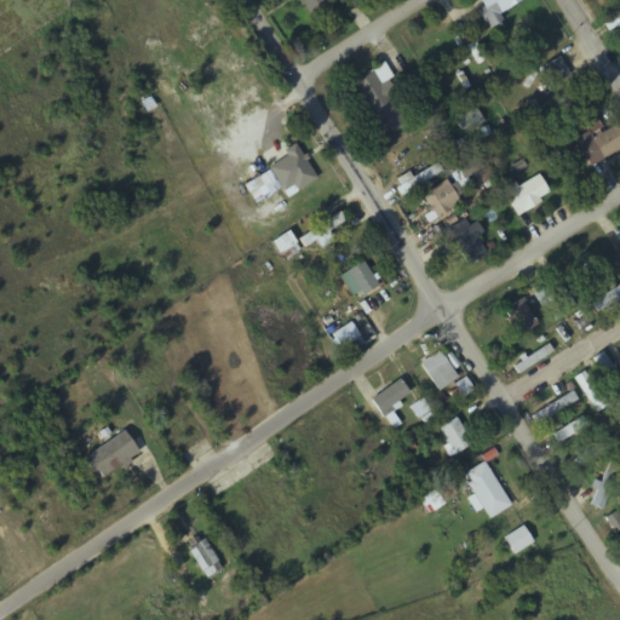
[(328,5),(325,0),(296,0),(308,18),(328,5)]
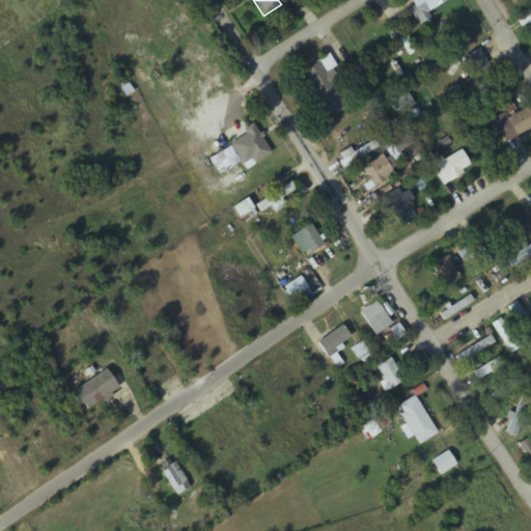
[(446,0),(406,0),(404,1),(420,24),(429,18),(427,12),(446,0)]
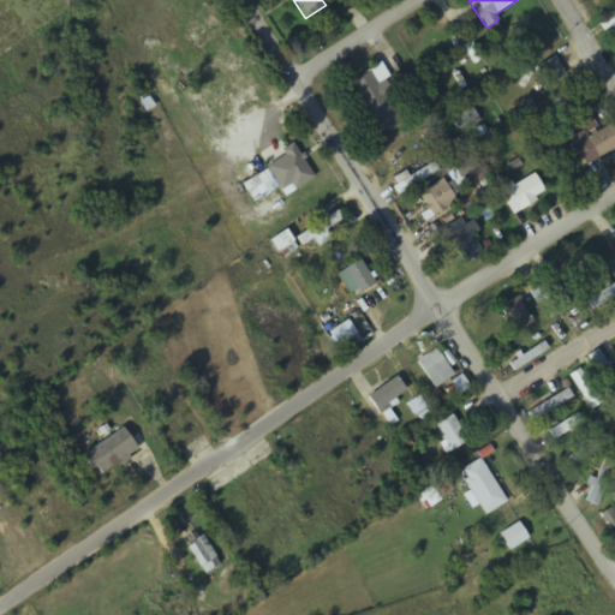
[(614,0),(584,0),(592,15),(614,3),(614,0)]
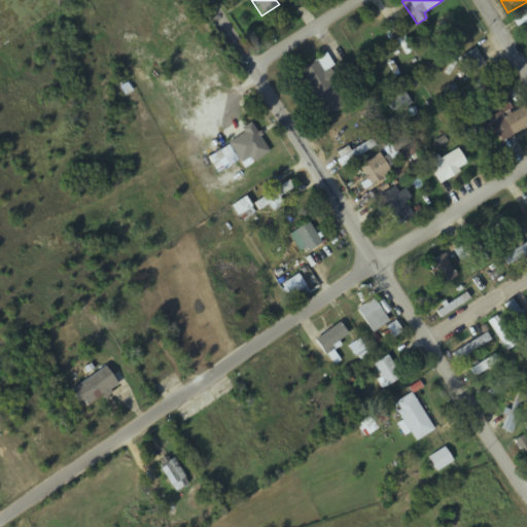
[(526,10),(515,18),(520,26),(526,21),(526,10)]
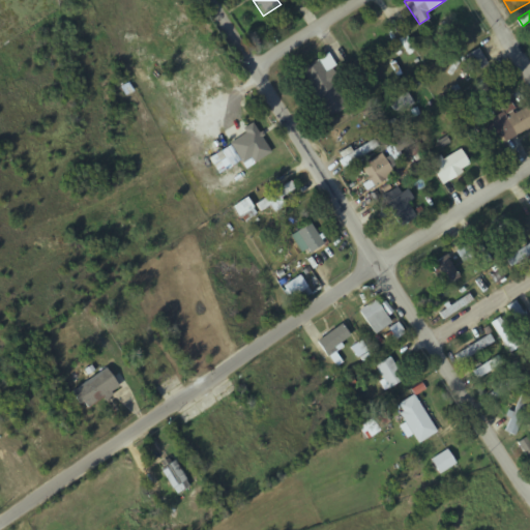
[(486,65),(477,50),(465,56),(472,72),(486,65)]
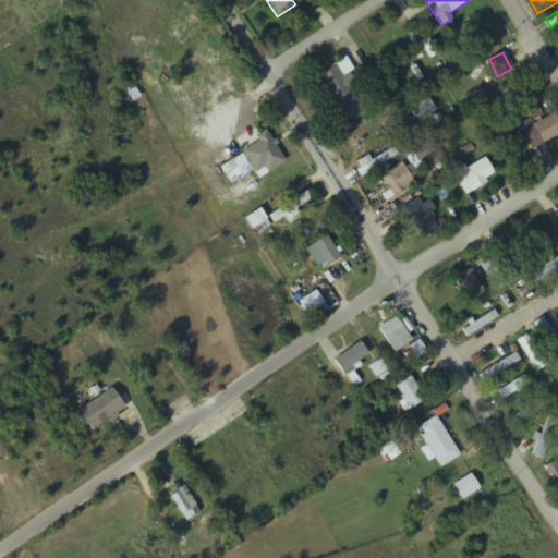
[(365,111),(336,63),(315,75),(344,123),(365,111)]
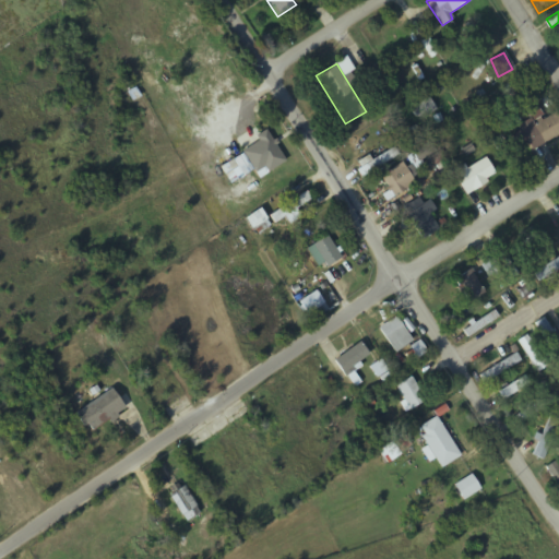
[(511,137),(516,147),(526,142),(531,150),(558,134),(558,120),(555,110),(518,129),(520,132),(511,137)]
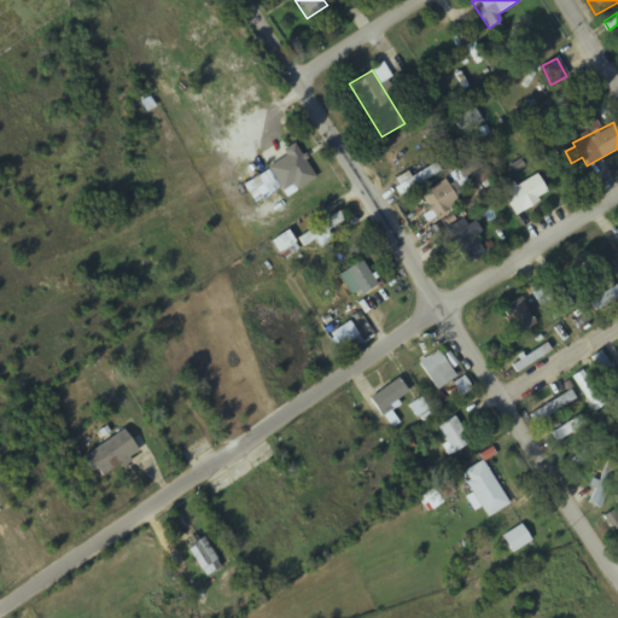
[(437,170),(432,163),(410,180),(404,173),(391,182),(403,197),(437,170)]
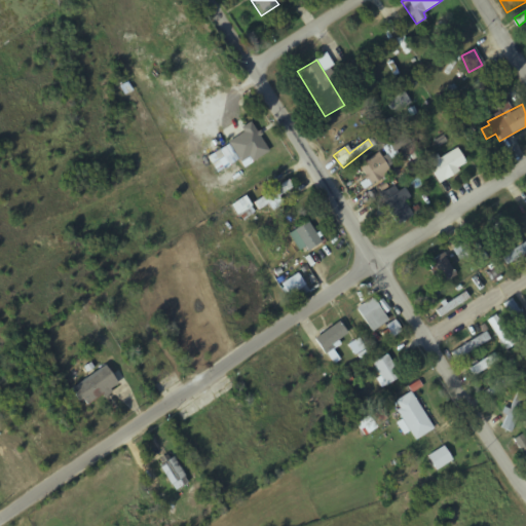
[(465,167),(456,148),(425,163),(436,183),(465,167)]
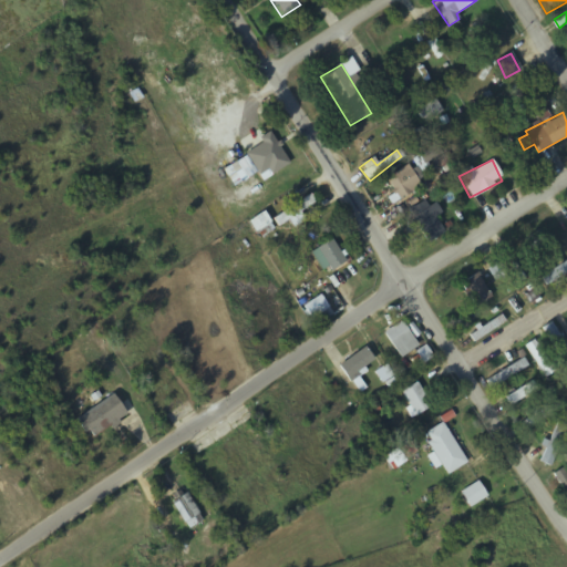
[(384,179),(398,199),(420,185),(406,165),(384,179)]
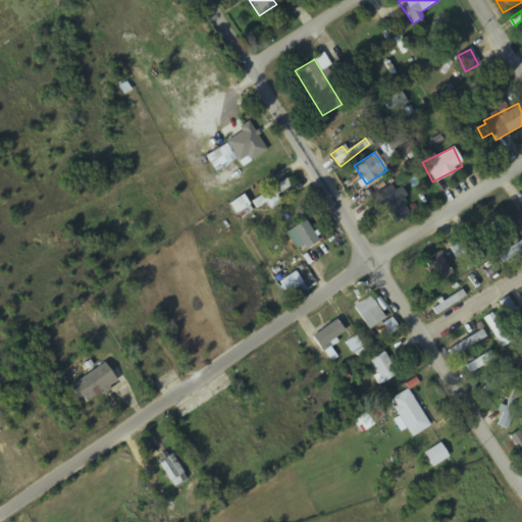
[(289,186),(283,178),(252,202),(257,209),(289,186)]
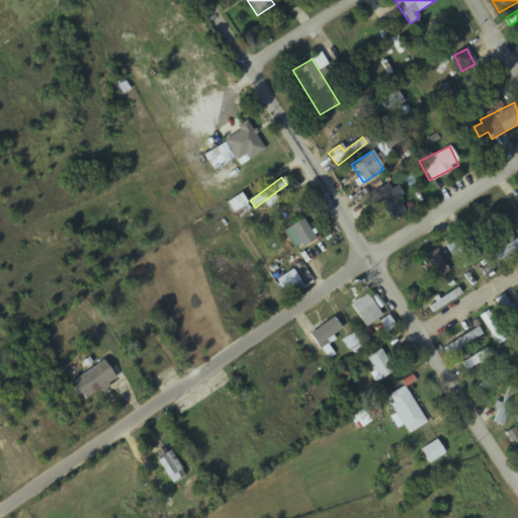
[(397,185),(389,189),(386,185),(373,192),(389,223),(406,213),(397,197),(402,195),(397,185)]
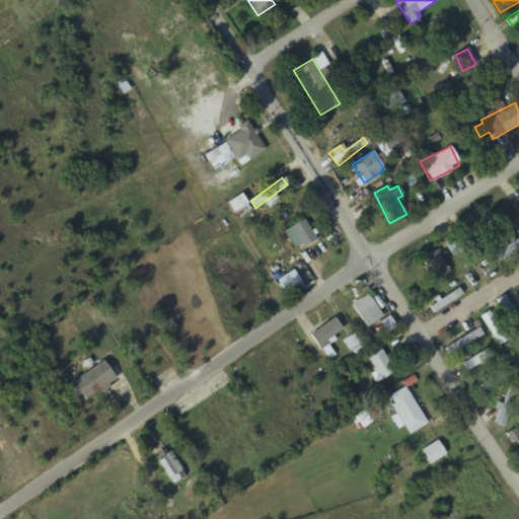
[(251,209),(239,194),(227,203),(239,218),(251,209)]
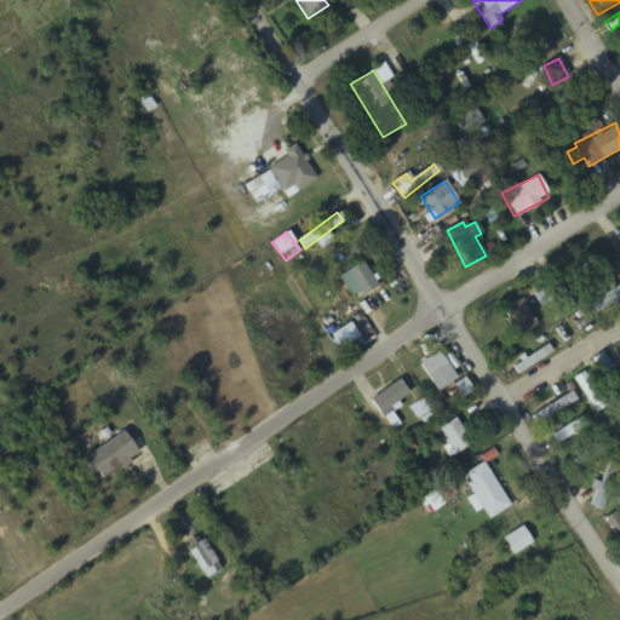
[(339,277),(357,299),(377,282),(359,262),(339,277)]
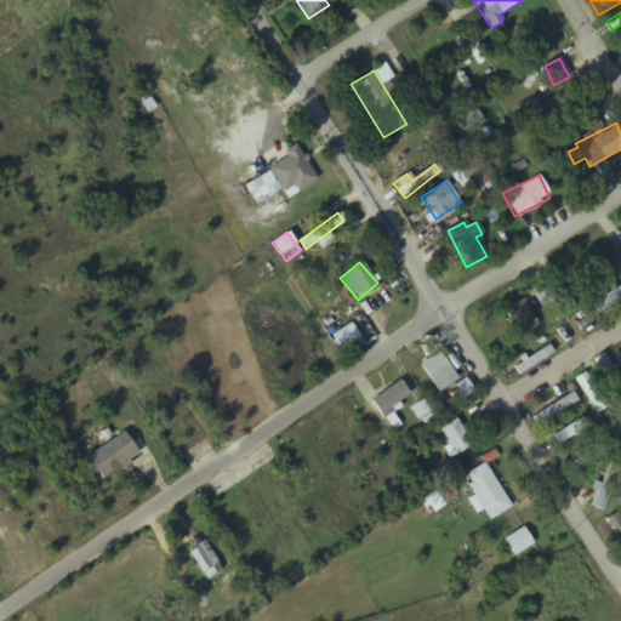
[(620,285),(592,301),(597,312),(620,298),(620,285)]
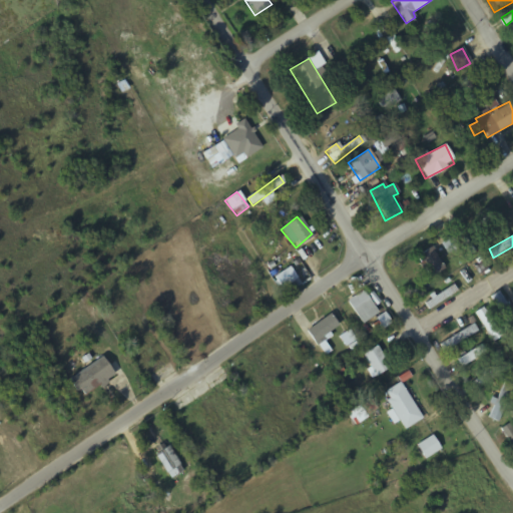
[(416,257),(429,278),(444,268),(431,247),(416,257)]
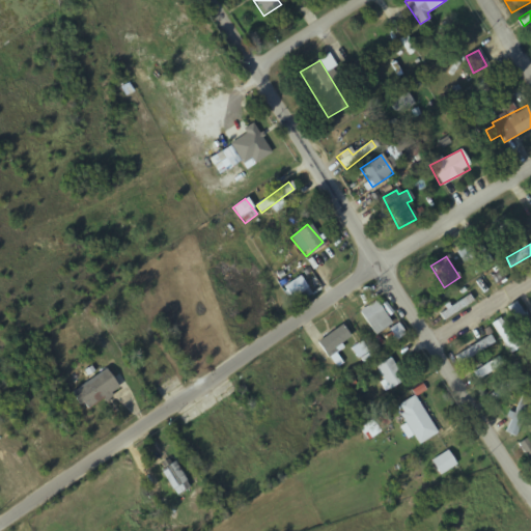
[(306,288),(299,277),(284,287),(290,298),(306,288)]
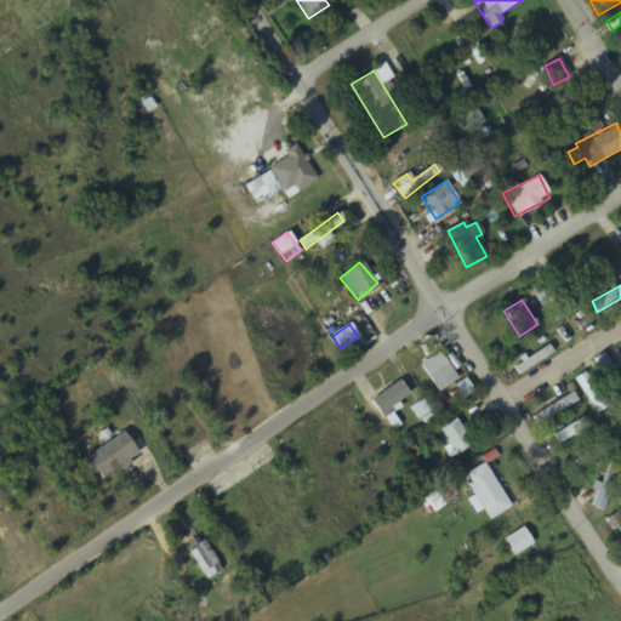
[(552,354),(547,346),(513,366),(518,375),(552,354)]
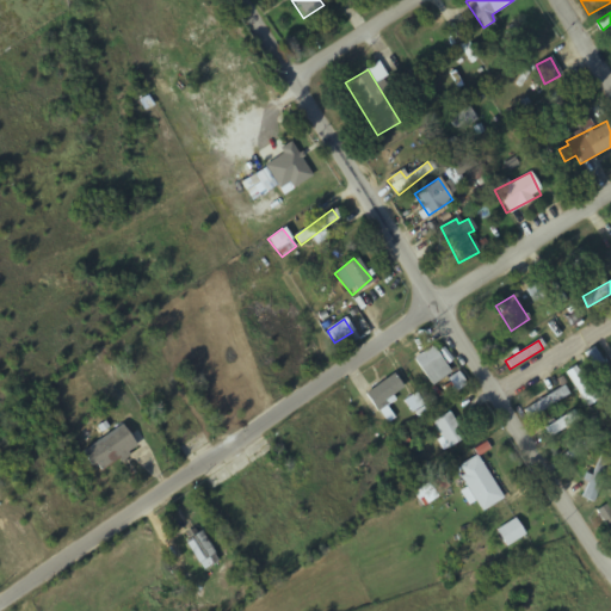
[(430,386),(449,374),(431,346),(412,358),(430,386)]
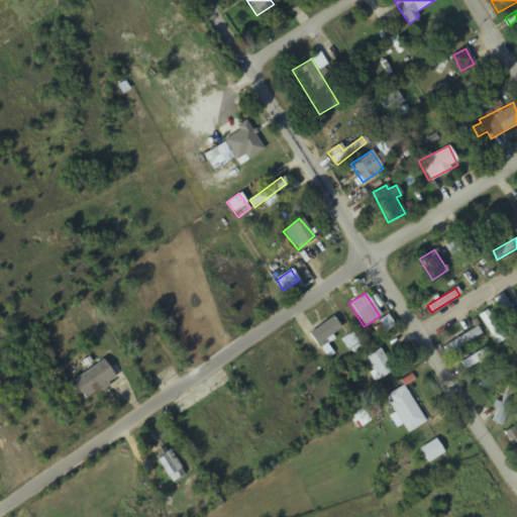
[(494,299),(516,337),(516,317),(502,294),(494,299)]
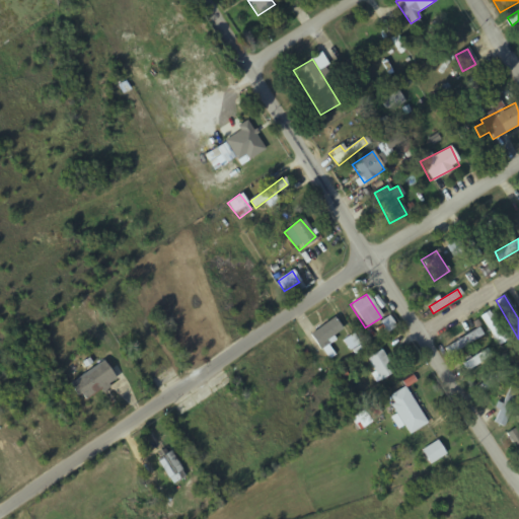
[(508,340),(490,310),(480,316),(499,346),(508,340)]
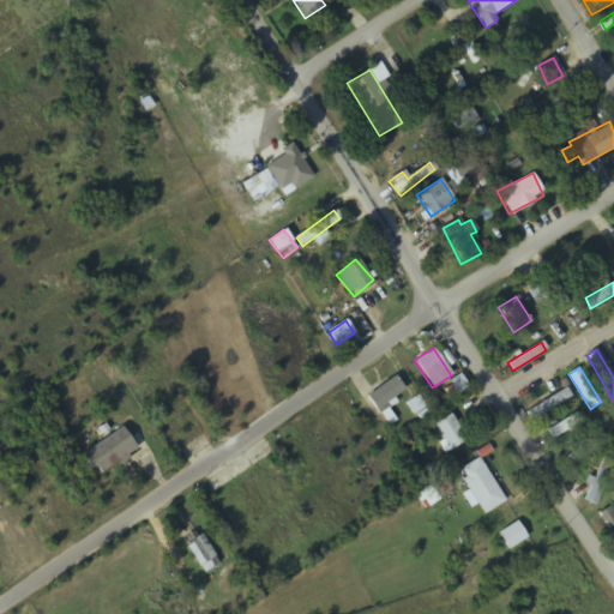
[(404,389),(393,375),(366,398),(377,411),(404,389)]
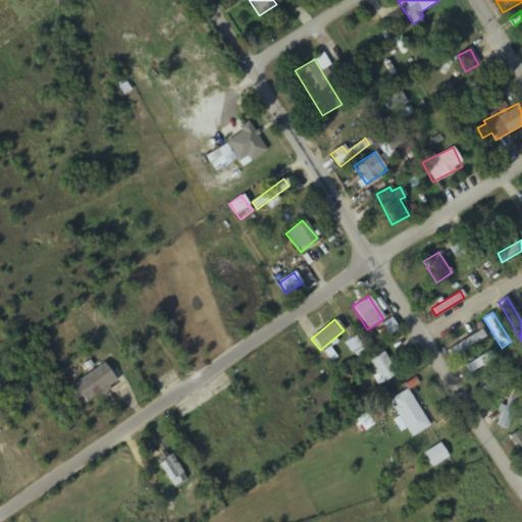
[(484,337),(480,329),(448,351),(452,358),(484,337)]
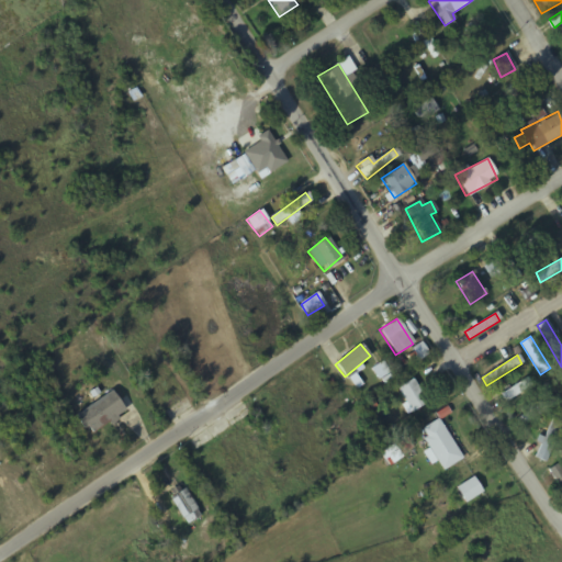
[(389,379),(378,359),(370,363),(381,383),(389,379)]
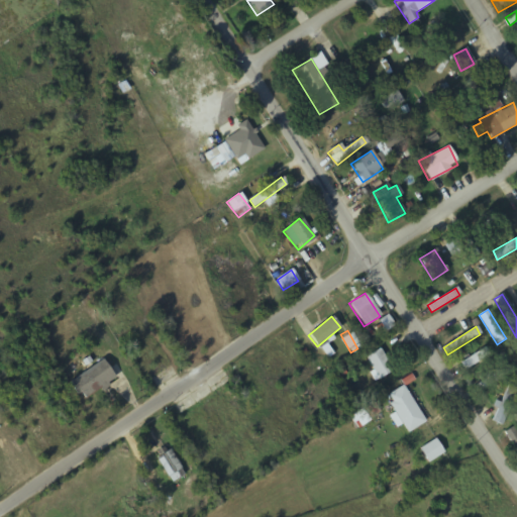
[(490,355),(486,347),(461,362),(467,370),(490,355)]
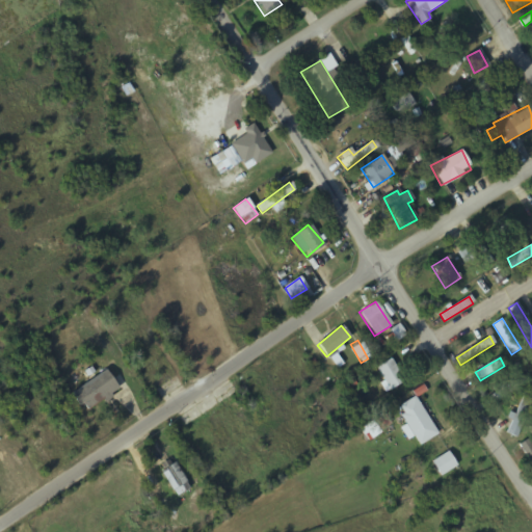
[(402,383),(393,358),(376,366),(387,390),(402,383)]
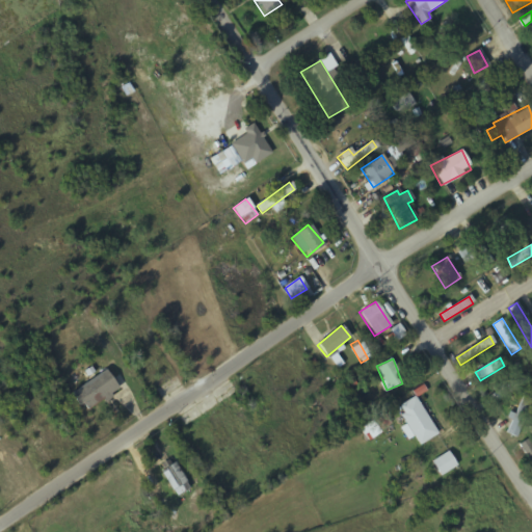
[(120,390),(106,370),(71,394),(83,414),(120,390)]
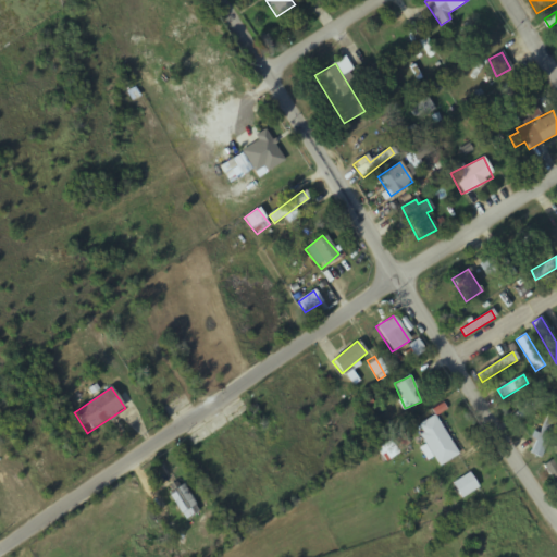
[(511,417),(517,423),(546,401),(541,394),(511,417)]
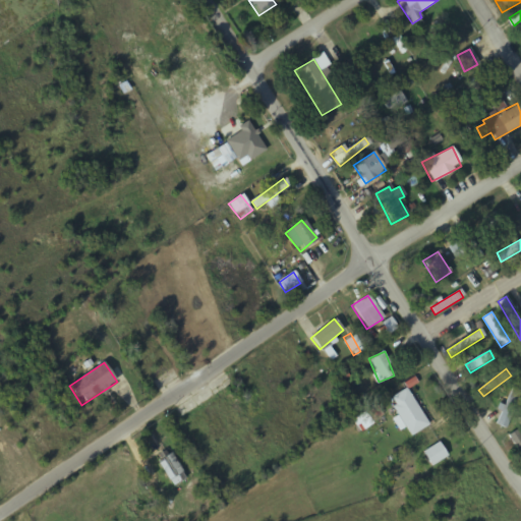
[(494,423),(504,429),(520,398),(520,387),(516,385),(494,423)]
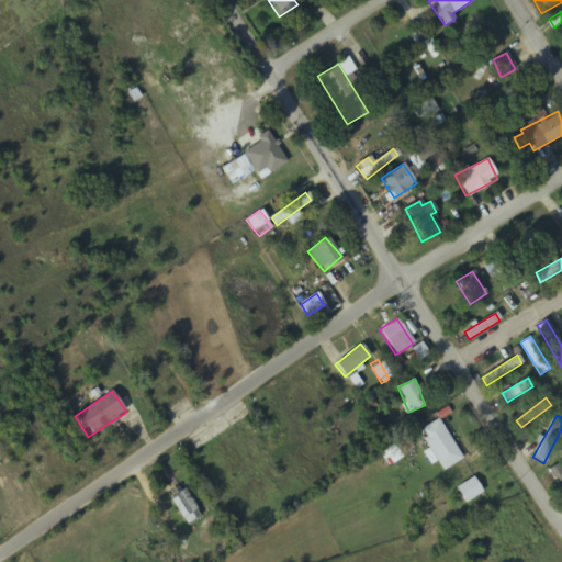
[(425,452),(430,464),(438,461),(441,470),(461,461),(440,418),(420,428),(430,450),(425,452)]
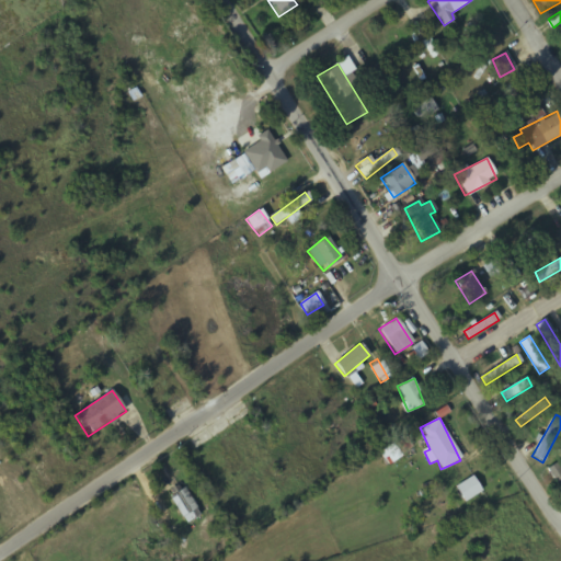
[(560,493),(560,471),(557,466),(547,471),(560,493)]
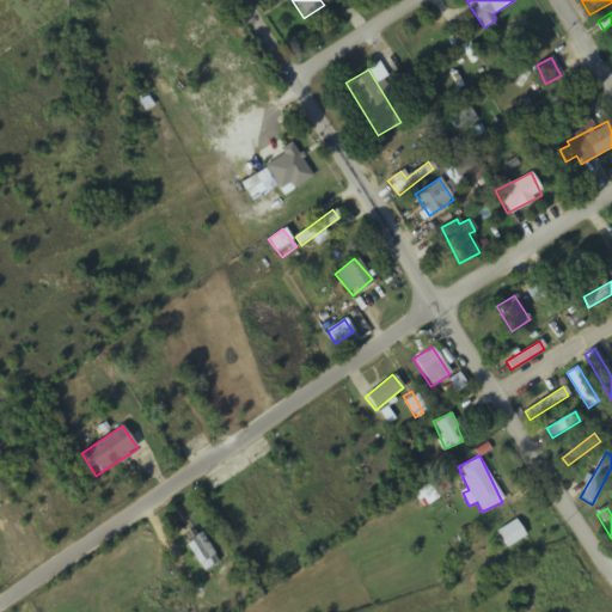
[(506,548),(525,536),(514,520),(495,532),(506,548)]
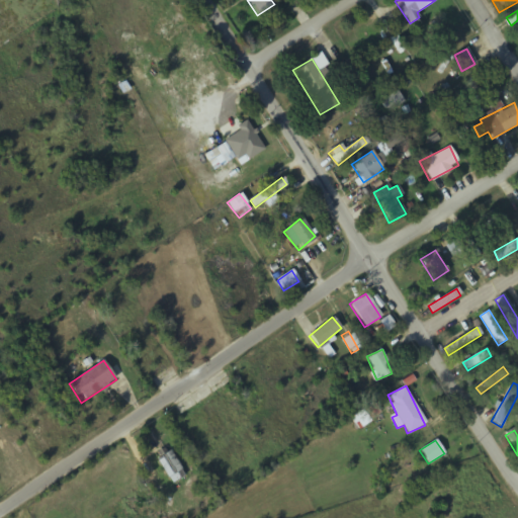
[(185,477),(170,450),(157,457),(171,484),(185,477)]
